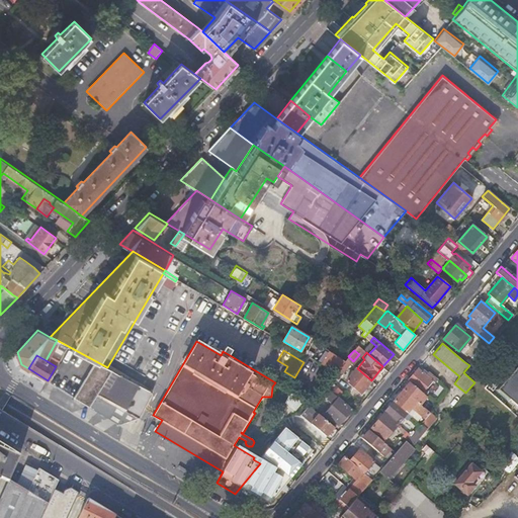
[(467,357),(463,361),(469,365),(472,361),(467,357)]
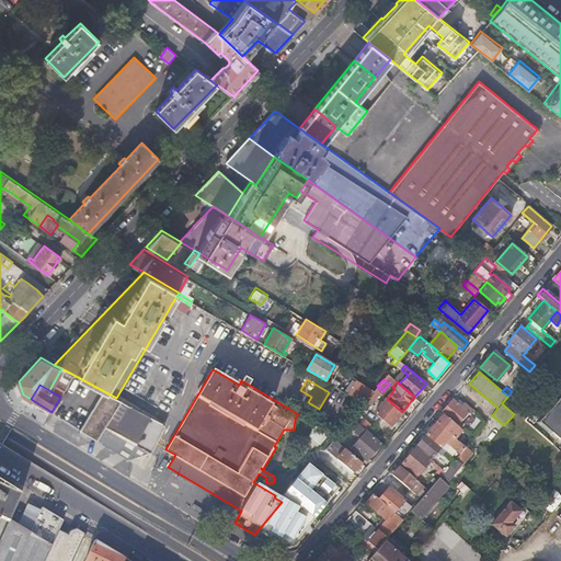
[(380,393),(375,389),(364,403),(369,407),(380,393)]
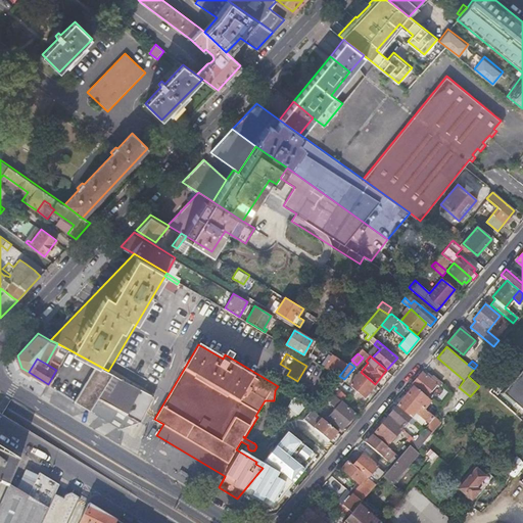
[(139,387),(108,371),(95,364),(82,387),(75,400),(109,421),(117,408),(126,413),(139,387)]
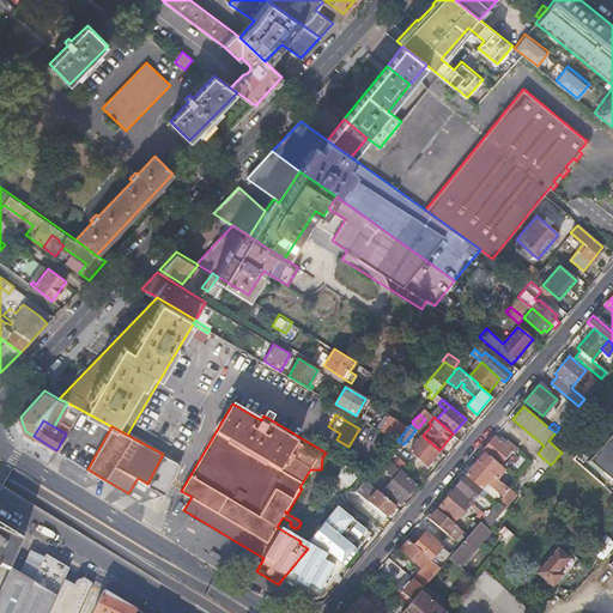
[(612,434),(589,461),(612,481),(612,434)]
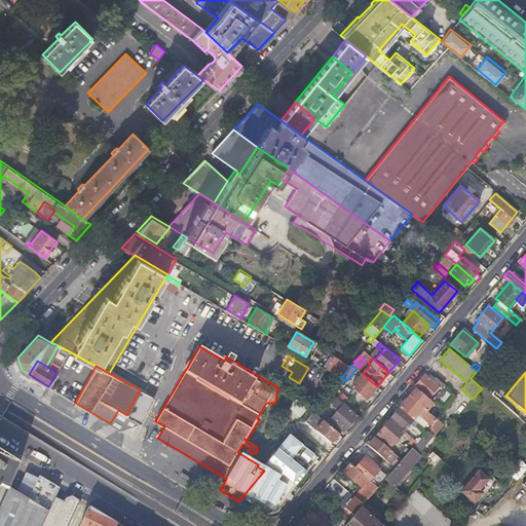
[(377,386),(363,374),(351,386),(366,399),(377,386)]
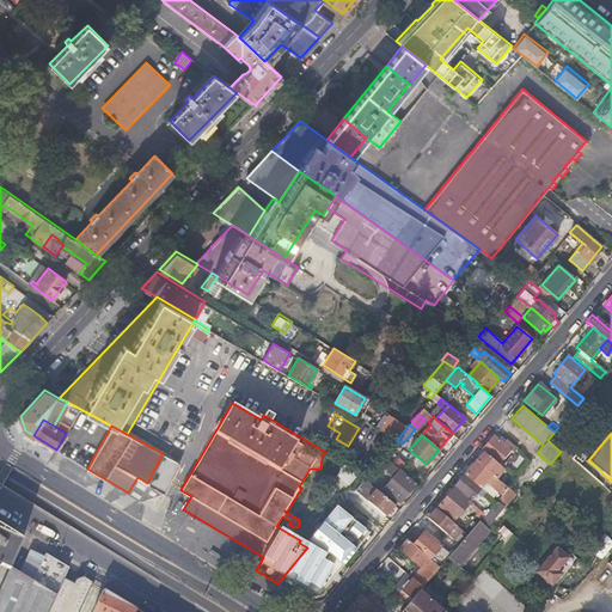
[(494,435),(481,451),(483,452),(497,465),(510,450),(513,452),(516,448),(506,440),(502,444),(494,435)]
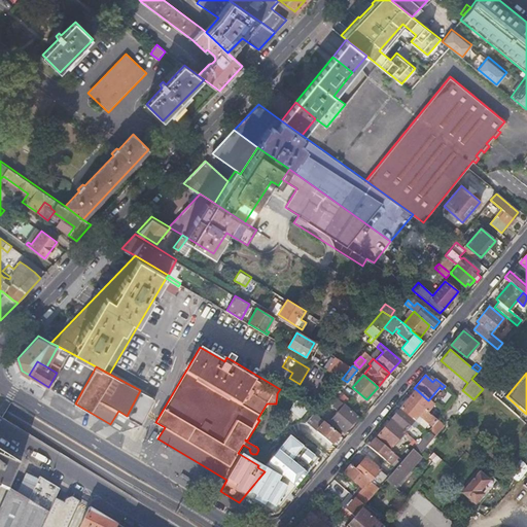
[(336,385),(330,392),(338,397),(345,403),(350,397),(344,392),(336,385)]
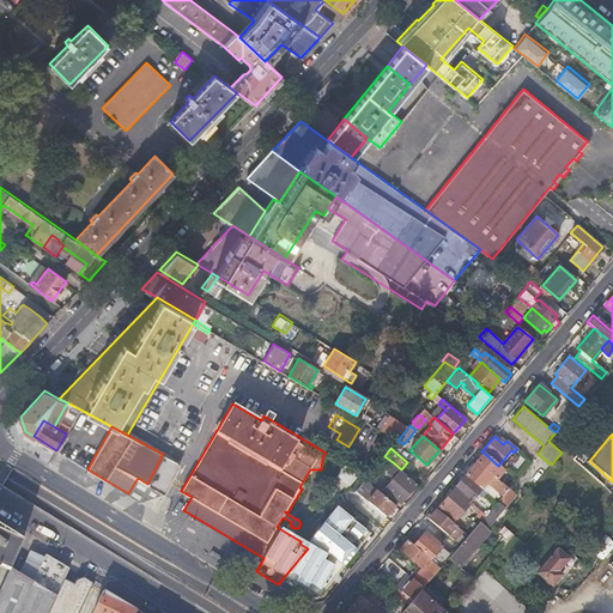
[(497,479),(504,471),(498,466),(484,453),(477,461),(497,479)]
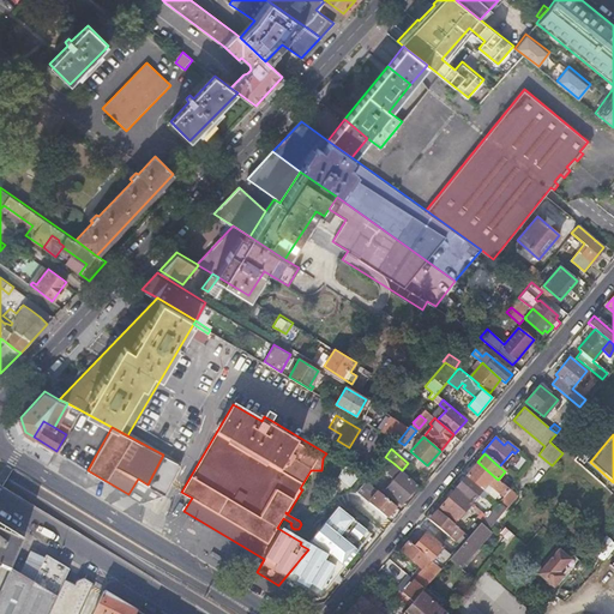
[(181,464),(164,455),(149,485),(164,494),(181,464)]
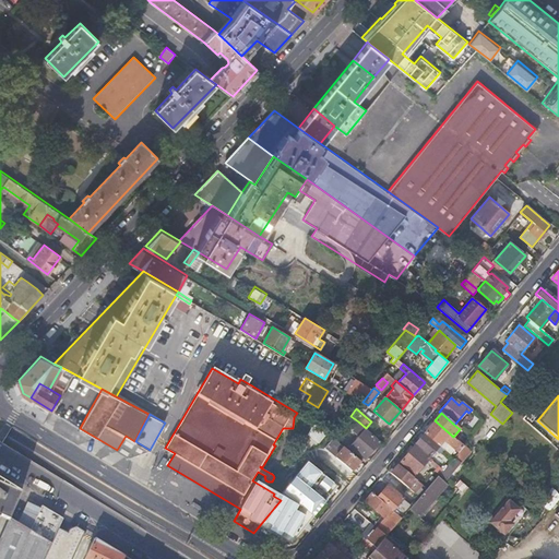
[(351,416),(334,435),(333,437),(339,442),(340,443),(358,421),(351,416)]
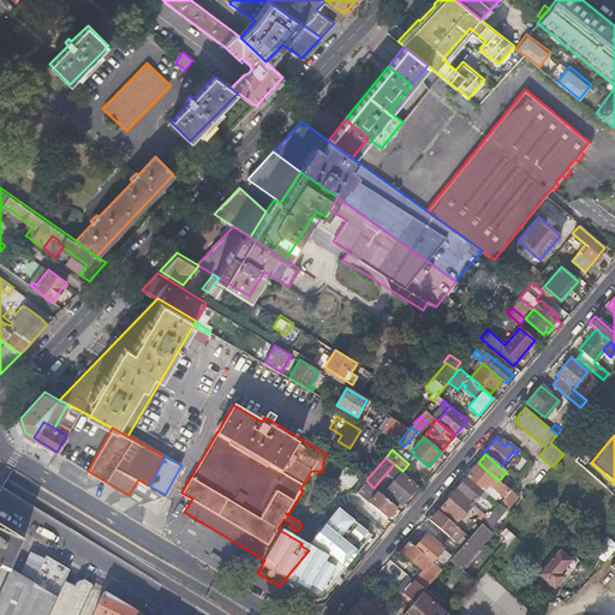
[(499,481),(478,463),(467,476),(483,490),(488,483),(503,497),(511,489),(499,481)]
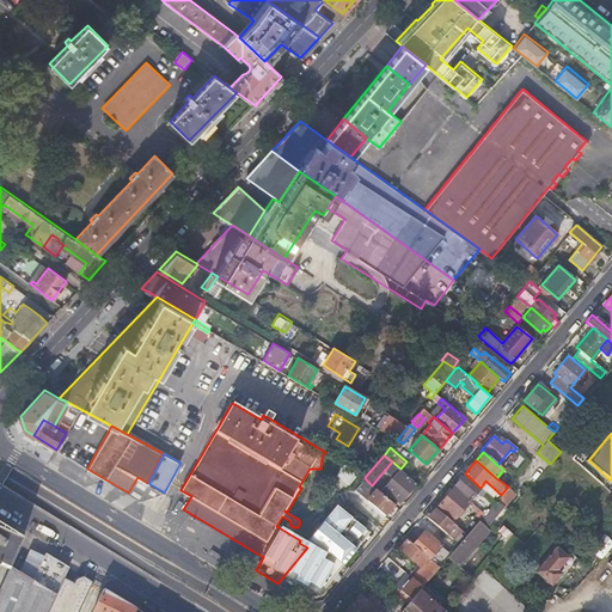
[(344,463),(300,540),(299,543),(307,548),(318,534),(331,518),(355,490),(365,478),(366,476),(344,463)]
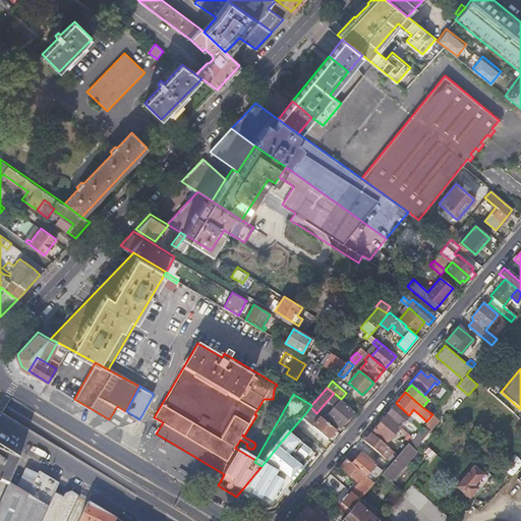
[(341,399),(327,415),(341,426),(354,410),(341,399)]
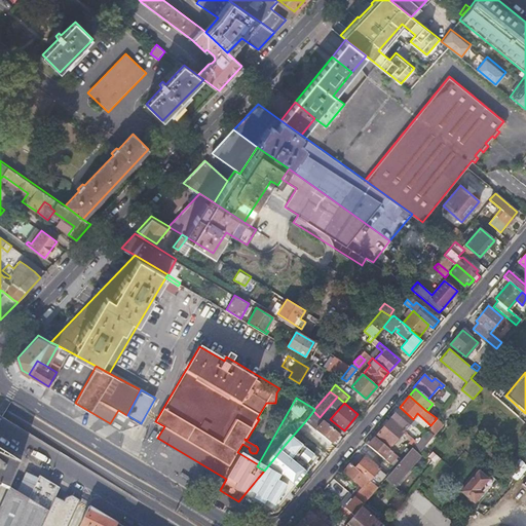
[(400,407),(389,419),(404,430),(413,419),(400,407)]
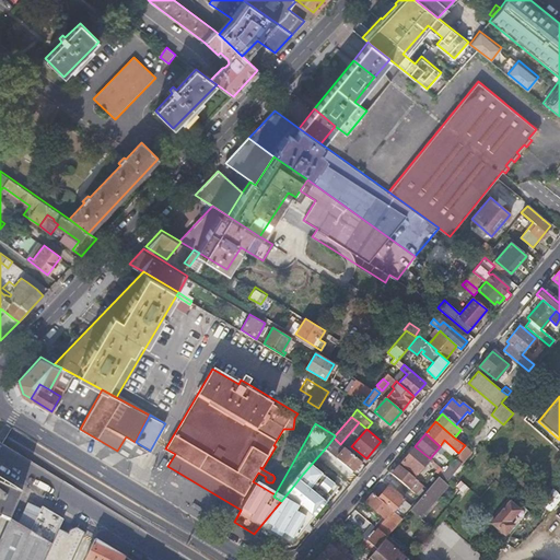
[(126,436),(117,451),(129,458),(150,451),(136,442),(135,442),(126,436)]
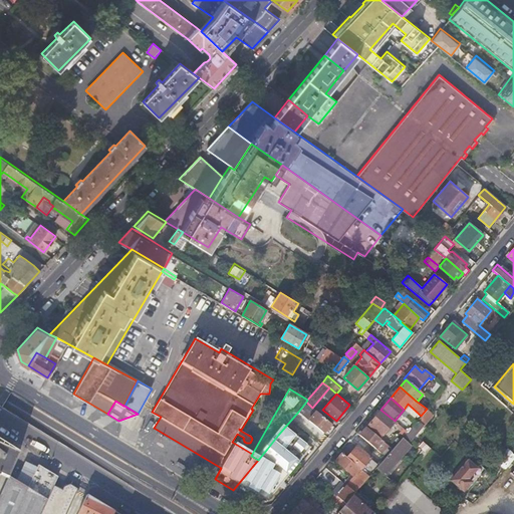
[(311,407),(306,402),(298,412),(304,416),(311,407)]
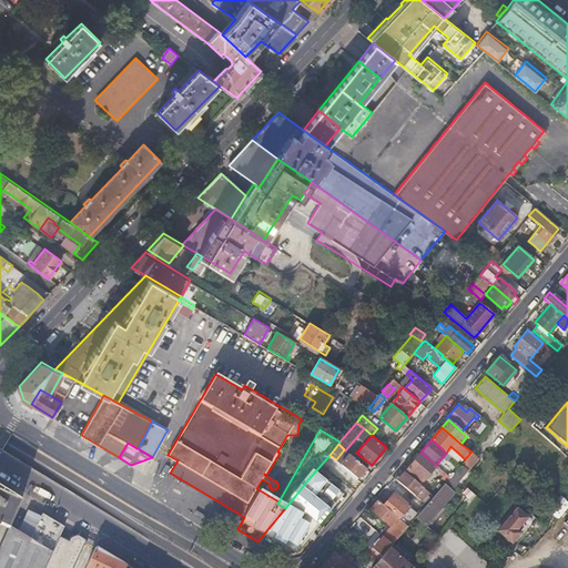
[(478,458),(472,452),(465,459),(460,465),(450,477),(446,482),(434,496),(416,517),(425,525),(452,493),(450,492),(478,458)]
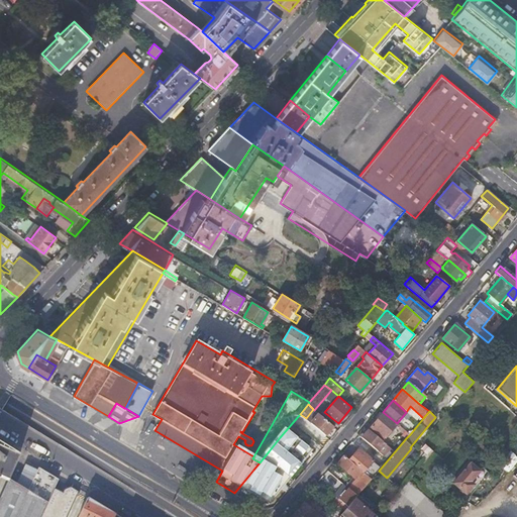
[(397,423),(383,412),(371,426),(384,438),(395,425),(403,432),(401,434),(406,438),(410,434),(397,423)]
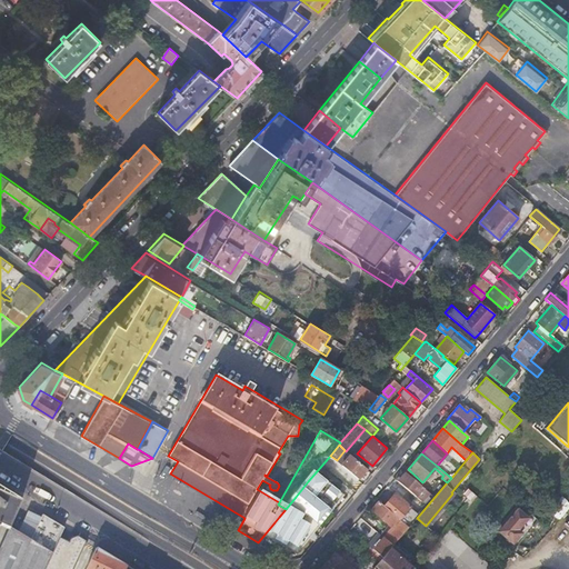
[(341,465),(348,471),(358,479),(367,469),(350,455),(341,465)]
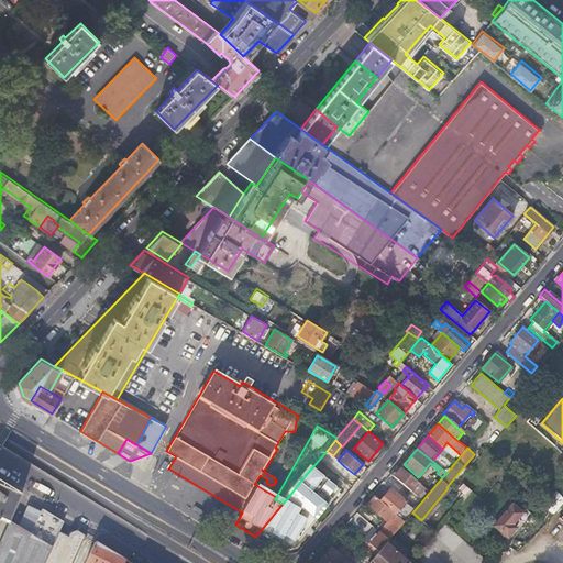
[(327,451),(305,476),(323,492),(344,466),(338,460),(333,455),(327,451)]
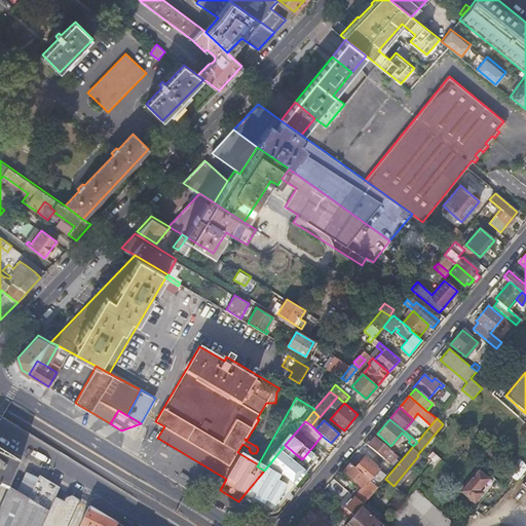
[(322,436),(302,459),(315,471),(335,447),(331,443),(322,436)]
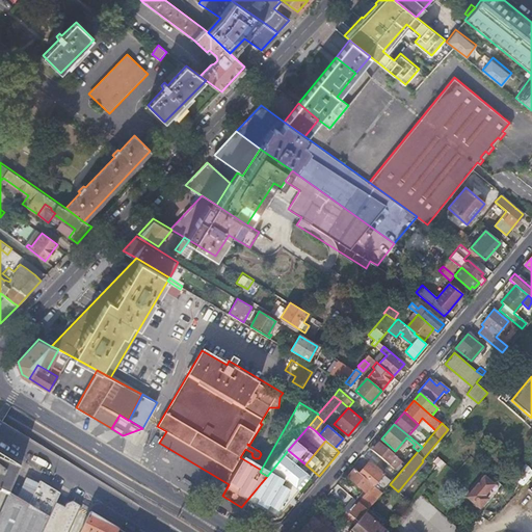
[(372,450),(389,464),(395,456),(379,442),(372,450)]
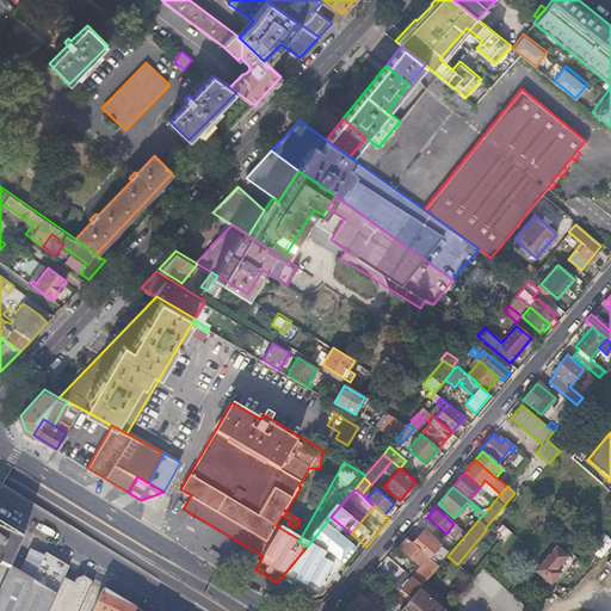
[(331,517),(318,534),(327,542),(352,563),(366,547),(351,534),(331,517)]
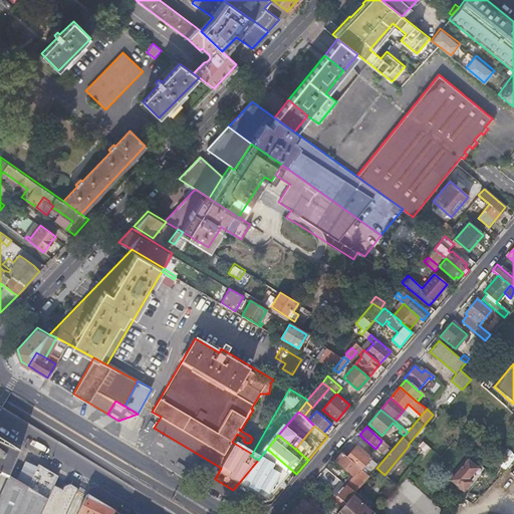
[(0,440),(0,474),(8,478),(9,476),(19,453),(8,448),(9,446),(0,440)]
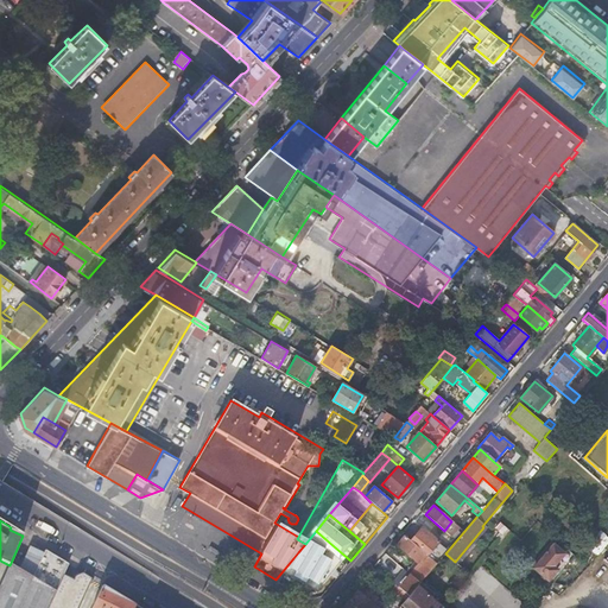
[(510,530),(499,521),(494,527),(499,532),(495,536),(500,540),(510,530)]
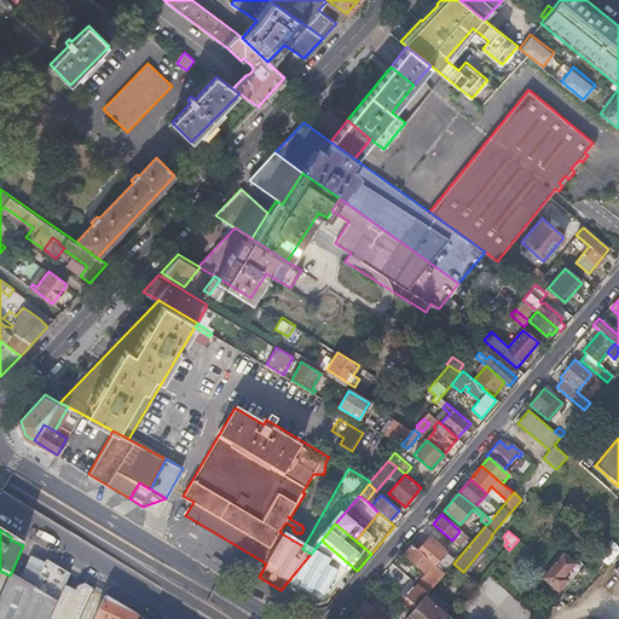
[(432,563),(434,565),(446,551),(429,537),(418,551),(432,563)]
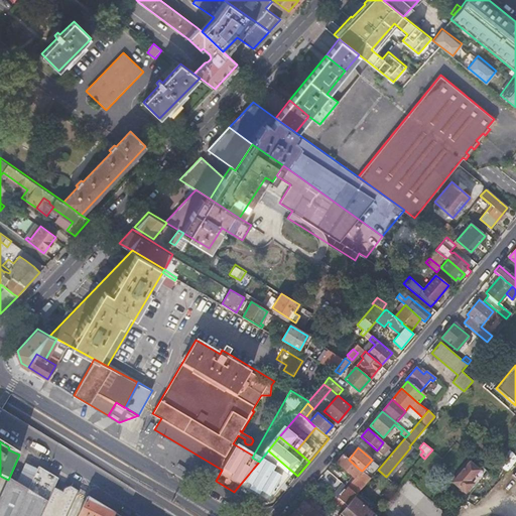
[(510,449),(500,461),(504,465),(515,455),(510,449)]
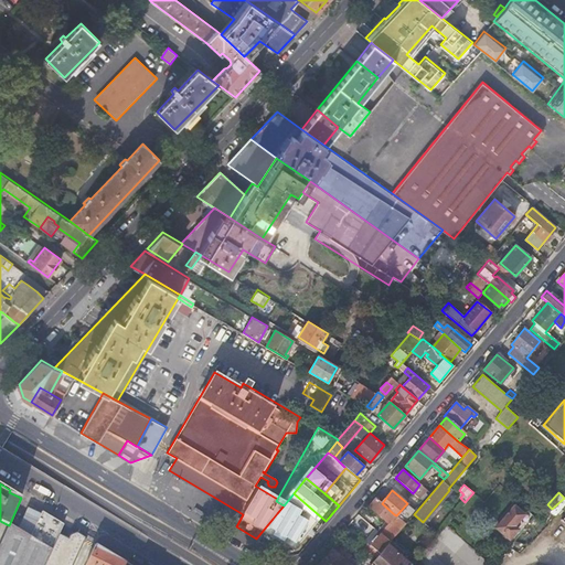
[(294,493),(284,505),(277,513),(286,521),(302,501),(294,493)]
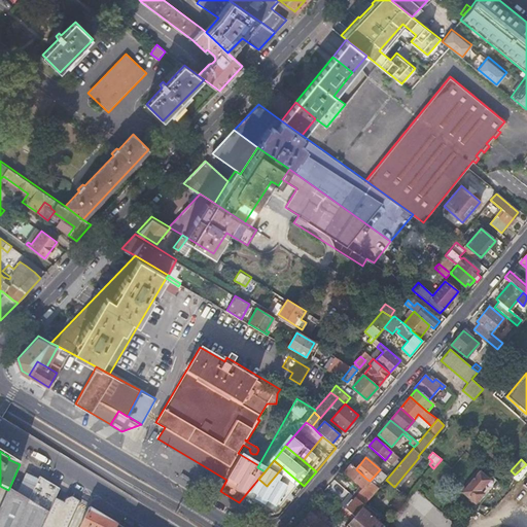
[(356,469),(350,465),(344,473),(361,488),(367,480),(356,469)]
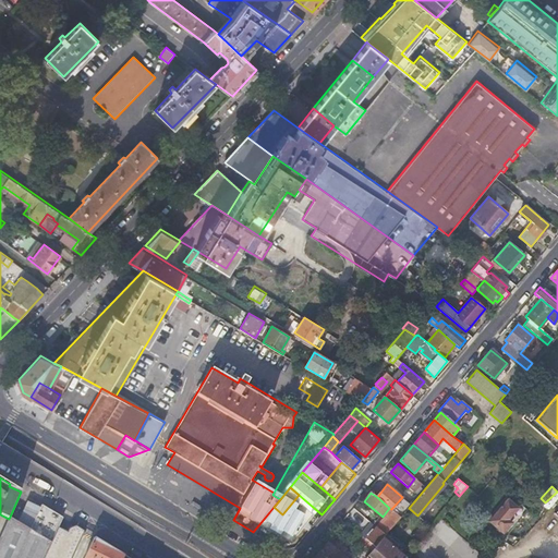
[(496,526),(502,532),(502,533),(510,523),(507,520),(517,508),(507,500),(489,521),(496,526)]
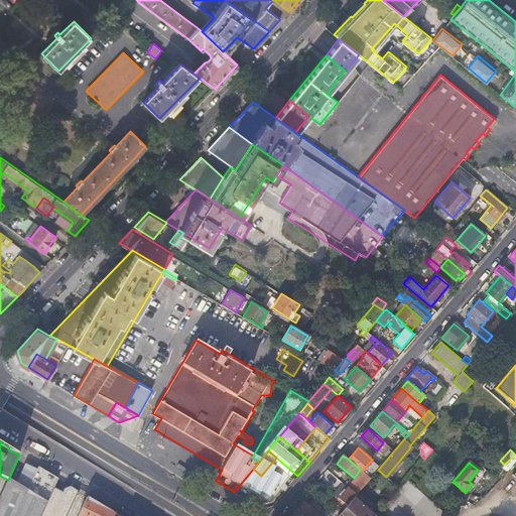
[(28,490),(15,515),(40,515),(58,478),(38,466),(28,490)]
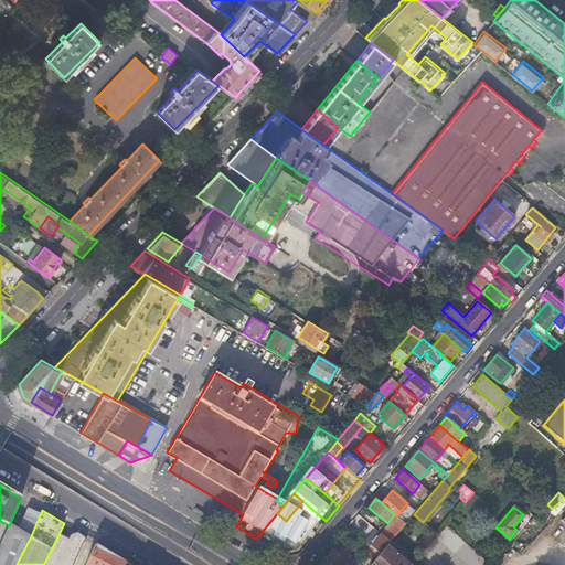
[(387,523),(392,528),(400,519),(396,515),(394,514),(387,523)]
